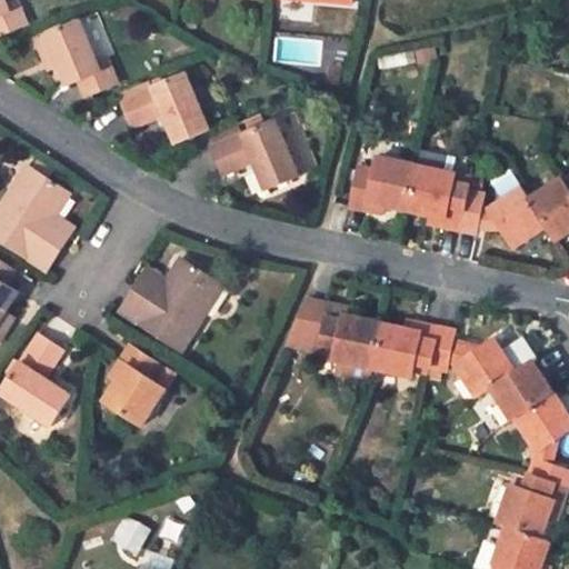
[(0,0),(0,36),(28,26),(17,0),(13,0),(6,3),(3,0),(0,0)]
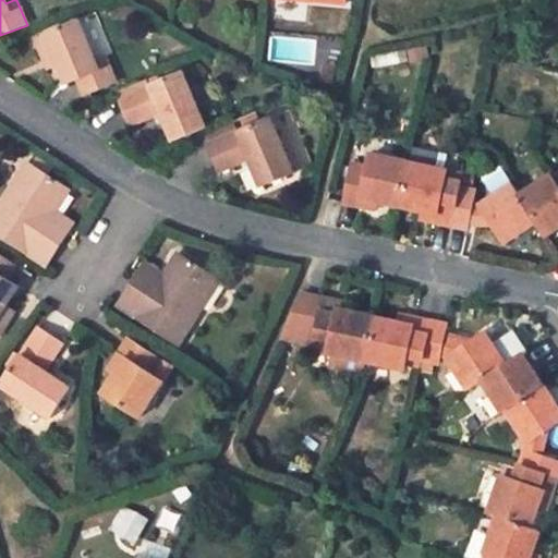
[(113,84),(104,58),(95,62),(77,21),(44,35),(57,65),(65,84),(75,81),(83,97),(113,84)]
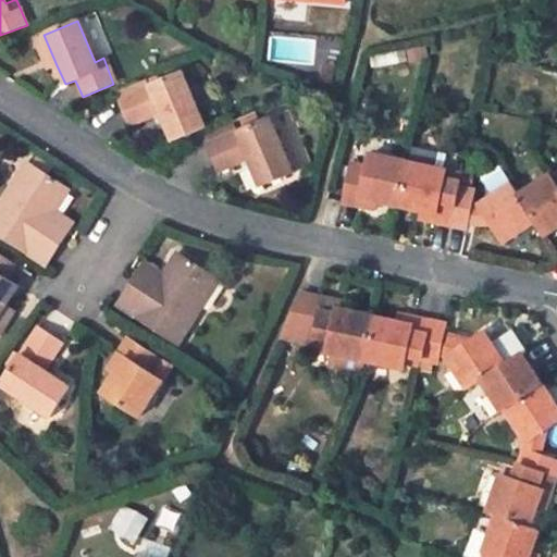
[(33,39),(47,70),(57,65),(44,35),(33,39)]
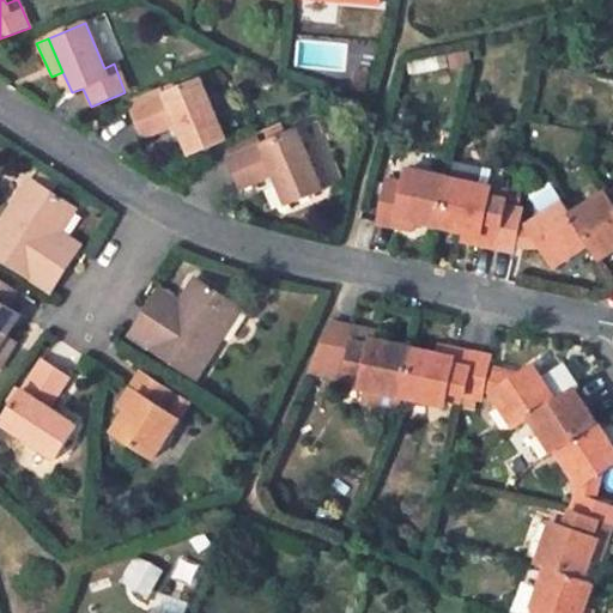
[(224,141),(199,82),(129,110),(143,139),(176,125),(188,156),(224,141)]
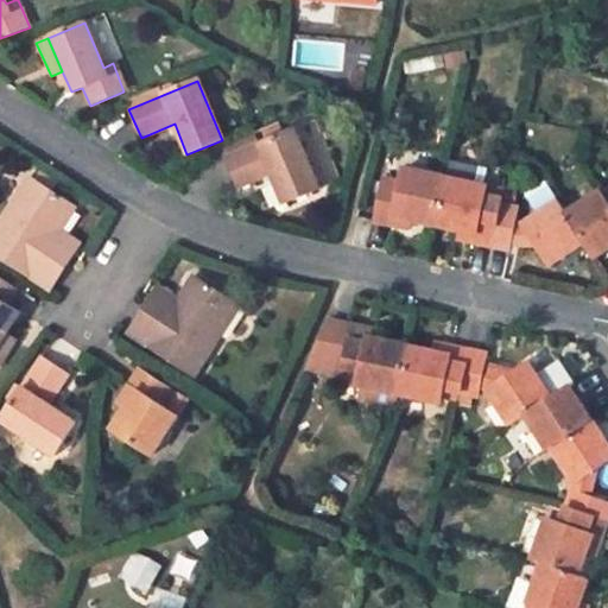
[(321,188),(296,130),(227,158),(238,184),(259,177),(271,172),(284,202),(321,188)]
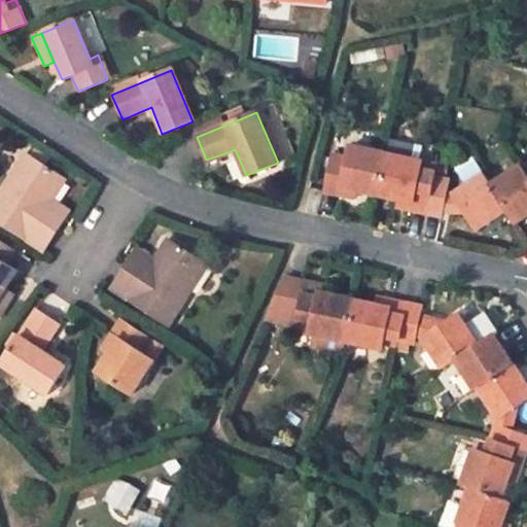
[(385,153),(351,145),(342,186),(356,190),(376,196),(385,153)]
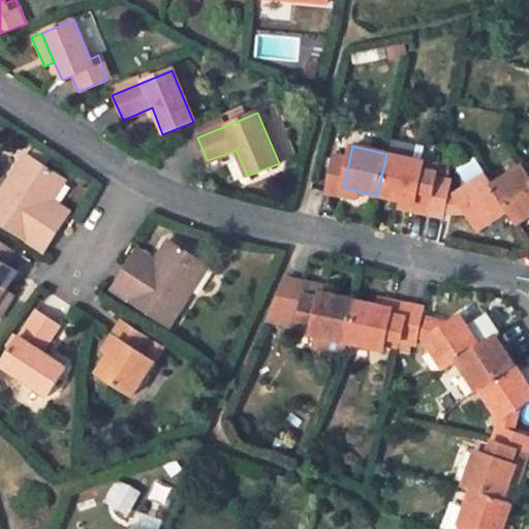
[(225,154),(237,180),(247,176),(236,150),(225,154)]
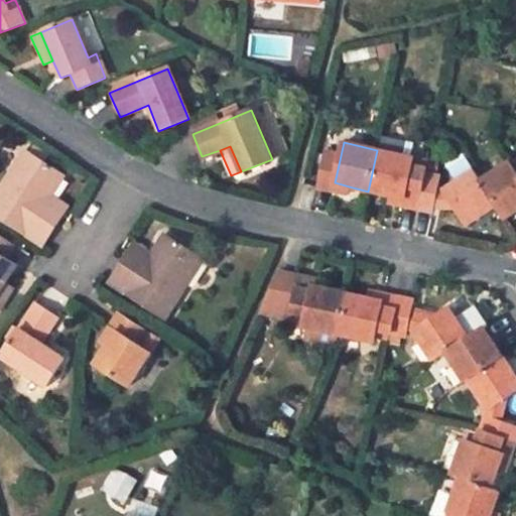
[(63,176),(23,150),(0,186),(0,217),(42,246),(62,215),(45,205),(51,196),(63,176)]
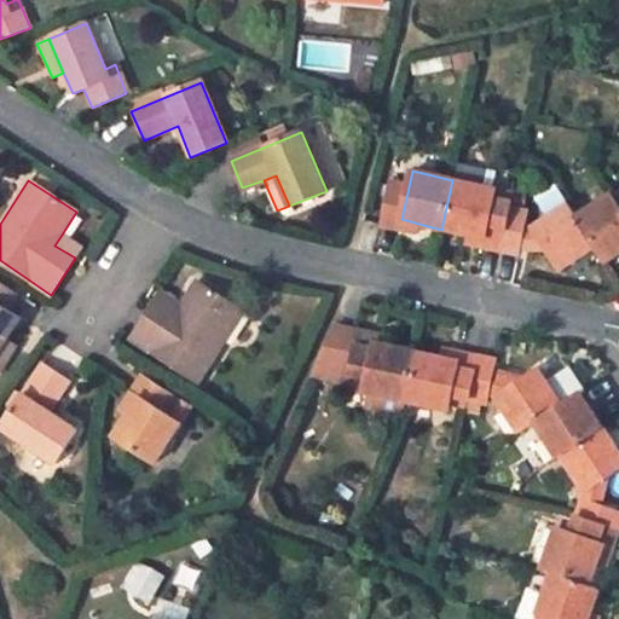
[(496,191),(452,180),(441,230),(467,236),(484,239),(482,249),(497,253),(507,207),(510,196),(495,192),(496,191)]
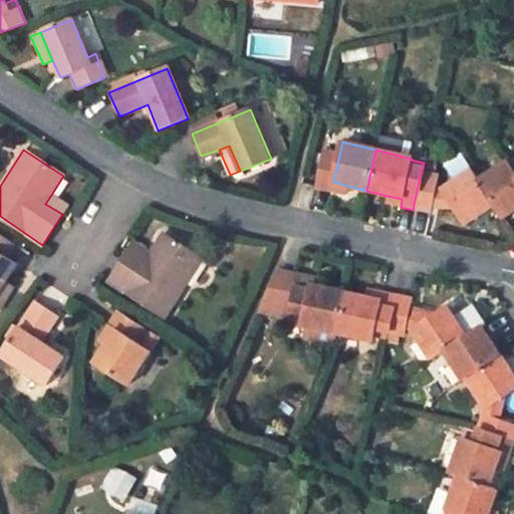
[(339,155),(324,151),(316,186),(331,190),(333,182),(339,155)]
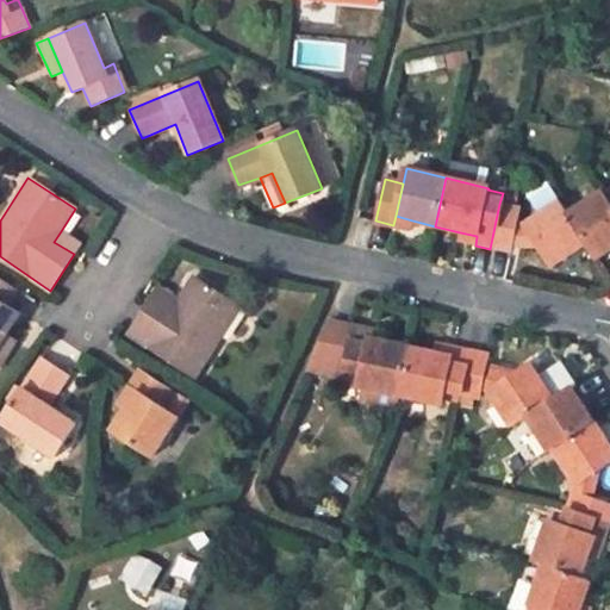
[(537,217),(526,225),(540,249),(551,266),(585,243),(567,216),(559,203),(547,184),(526,198),(537,217)]
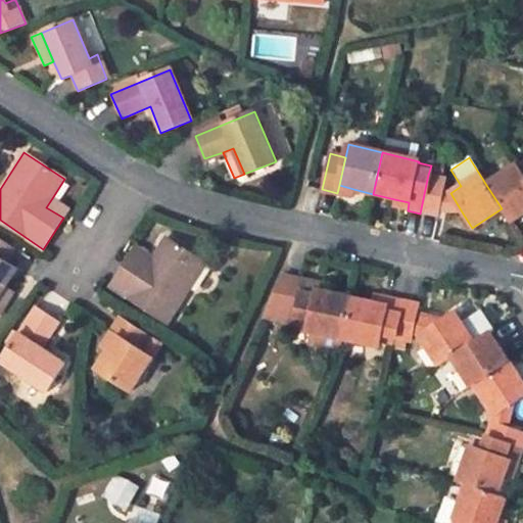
[(516,164),(502,174),(486,185),(502,208),(511,223),(522,215),(522,175),(518,168),(516,164)]
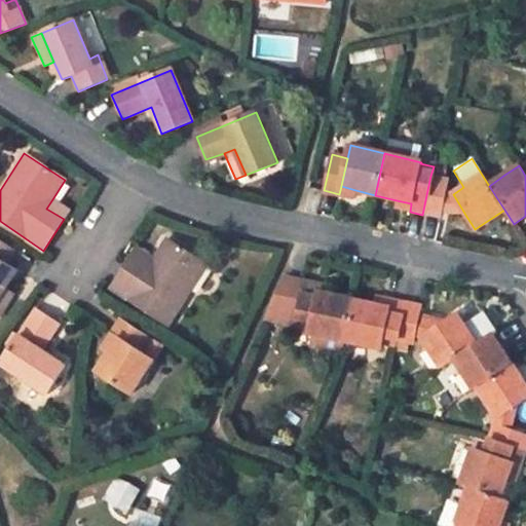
[(339,194),(353,197),(355,190),(341,186),(339,194)]
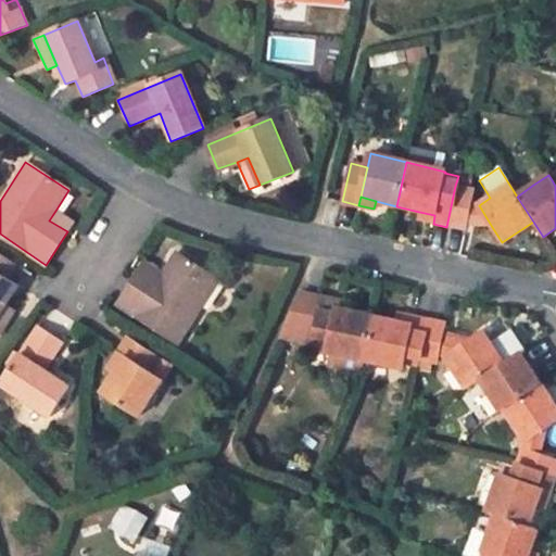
[(492,227),(479,205),(469,204),(465,225),(492,227)]
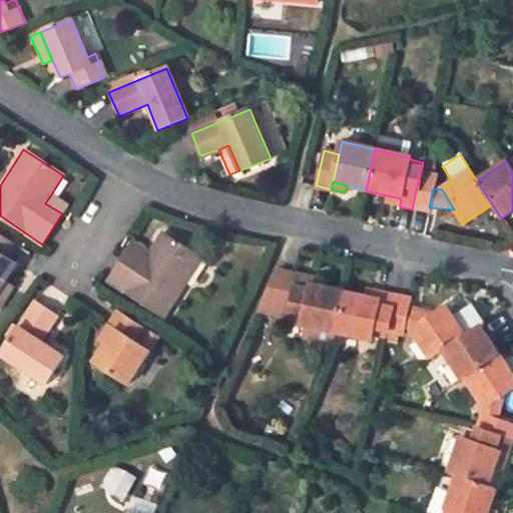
[(62,213),(68,205),(51,194),(45,203),(62,213)]
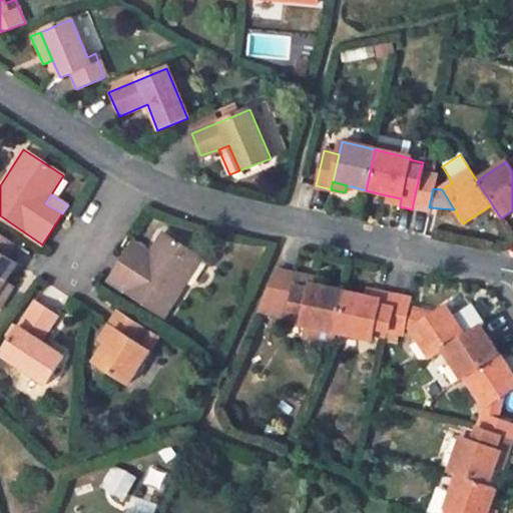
[(387,195),(386,201),(400,206),(401,198),(387,195)]
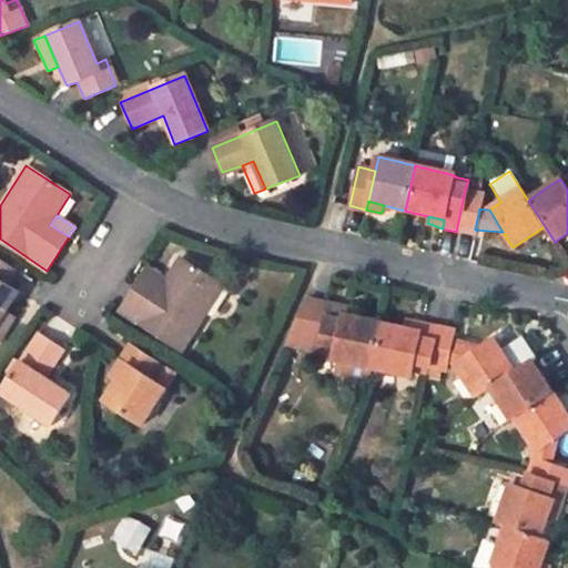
[(223,286),(180,257),(172,271),(166,279),(148,266),(119,311),(121,312),(138,323),(180,352),(223,286)]
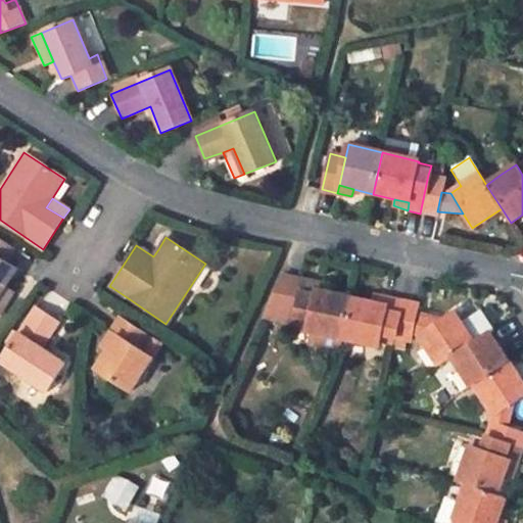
[(158,249),(141,237),(136,245),(153,256),(158,249)]
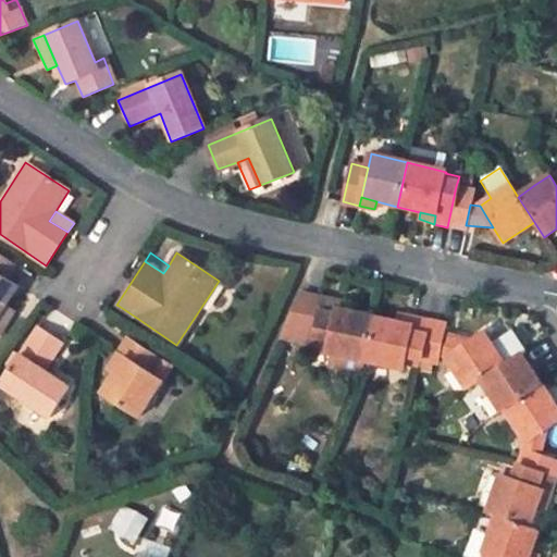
[(0,254),(0,318),(9,306),(20,287),(8,280),(19,265),(0,254)]
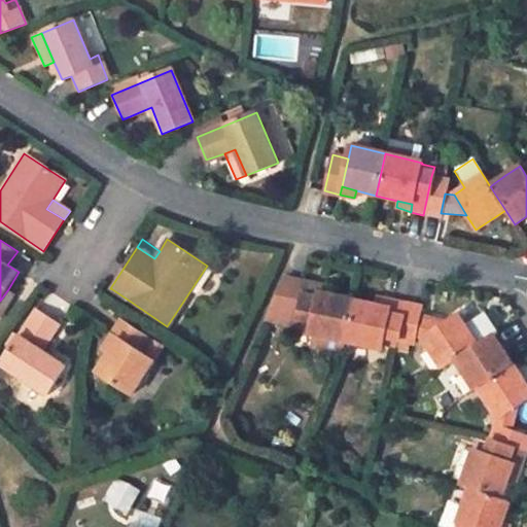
[(311,322),(308,335),(316,336),(345,342),(354,300),(332,294),(317,291),(319,283),(304,280),(296,319),(311,322)]
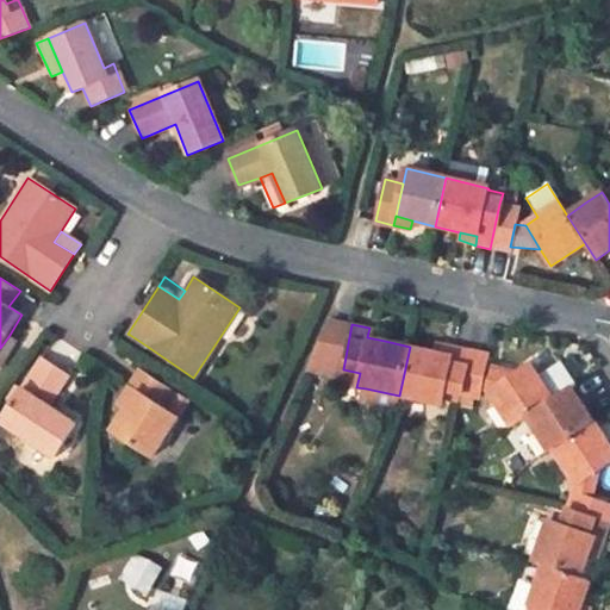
[(385,341),(387,331),(369,328),(367,337),(385,341)]
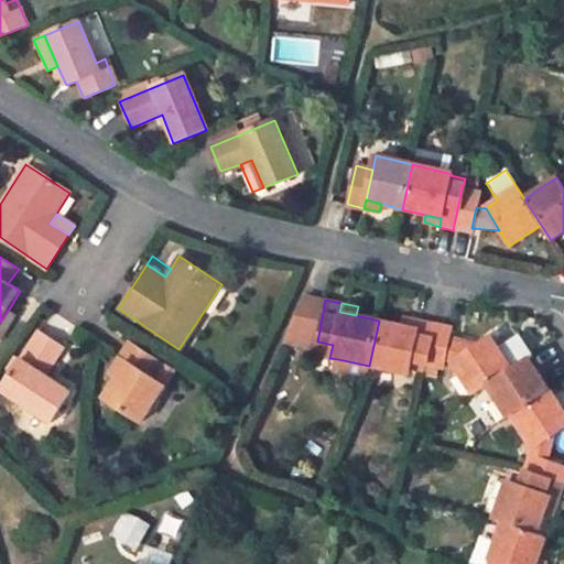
[(0,322),(0,338),(17,315),(9,310),(0,322)]
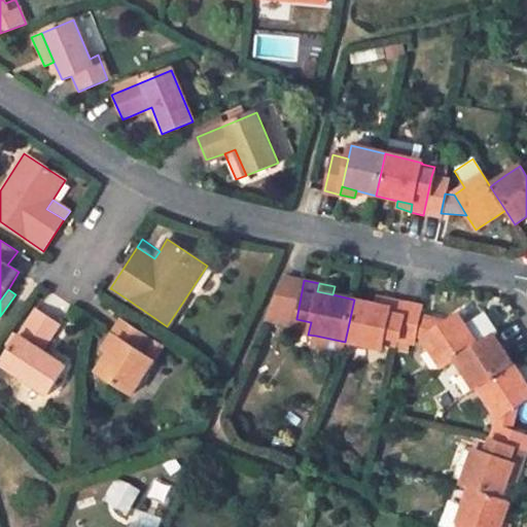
[(112,289),(109,295),(124,306),(128,300),(112,289)]
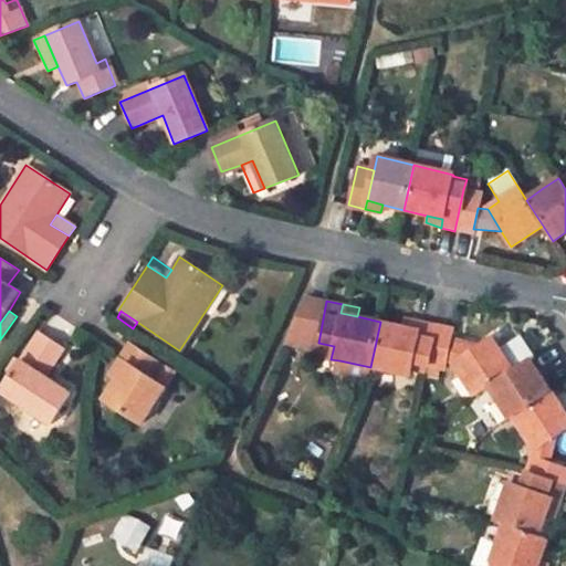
[(421,321),(406,318),(404,326),(419,329),(421,321)]
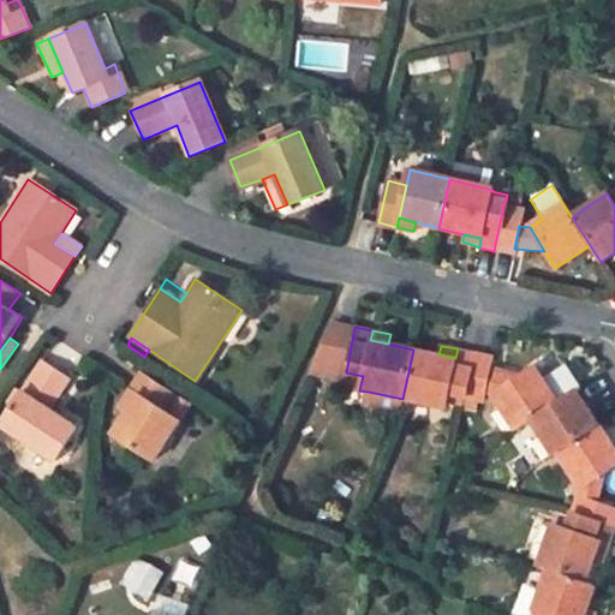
[(448,407),(451,395),(465,398),(475,353),(458,348),(455,358),(439,354),(413,350),(402,399),(448,407)]
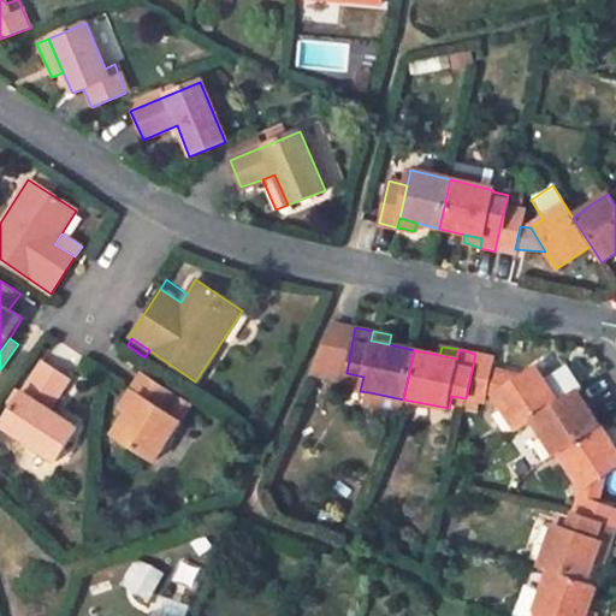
[(489,369),(492,357),(475,354),(466,398),(468,400),(469,396),(483,400),(489,369)]
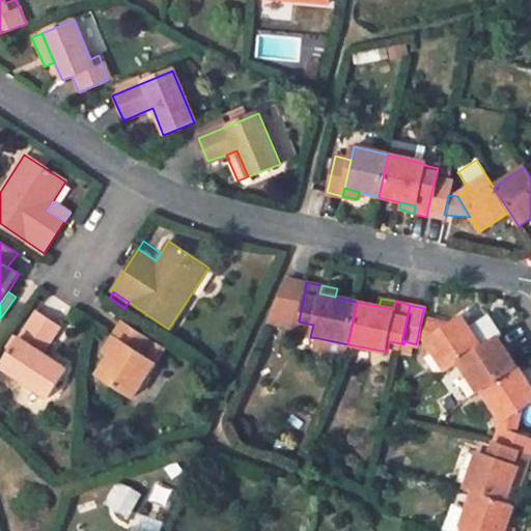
[(49,347),(61,329),(35,312),(19,337),(10,351),(1,365),(49,395),(52,389),(60,376),(65,367),(45,355),(49,347)]
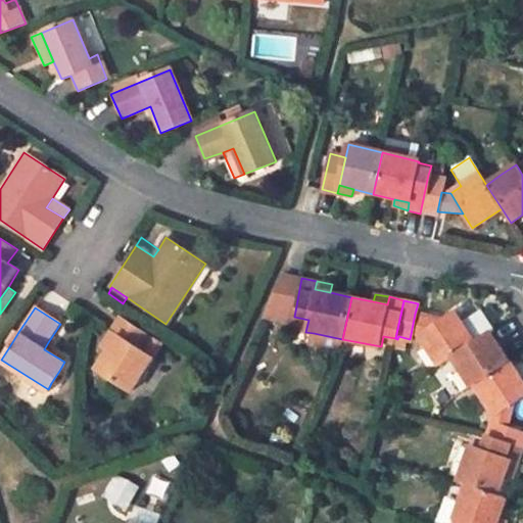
[(441,323),(415,314),(412,332),(419,337),(441,323)]
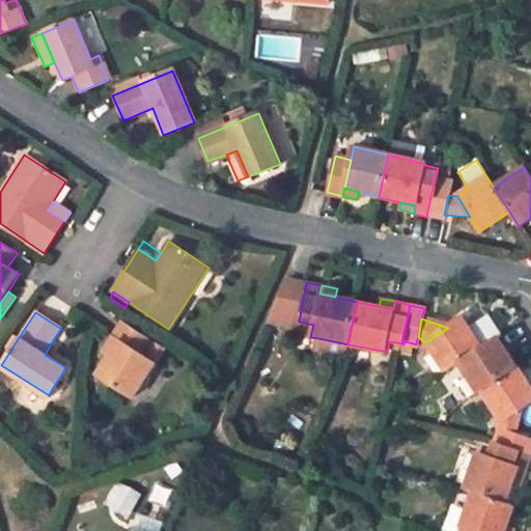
[(482,347),(463,318),(448,328),(425,342),(445,371),(458,363),(482,347)]
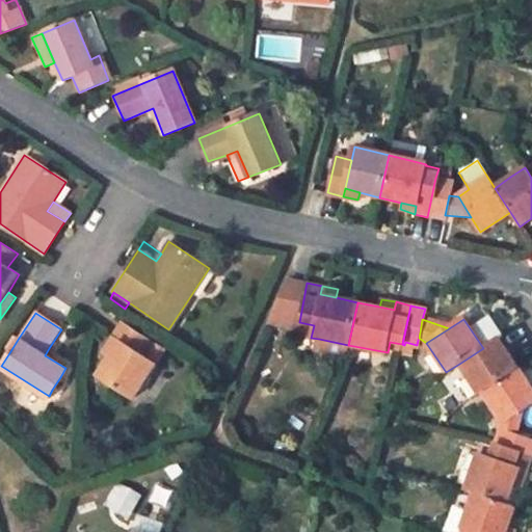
[(112,335),(120,340),(107,357),(96,374),(133,398),(156,362),(144,354),(153,342),(122,321),(112,335)]
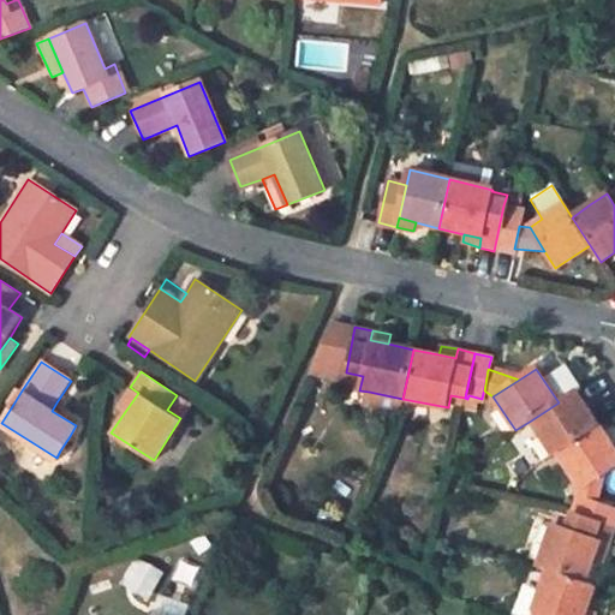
[(16,387),(6,402),(12,406),(22,390),(16,387)]
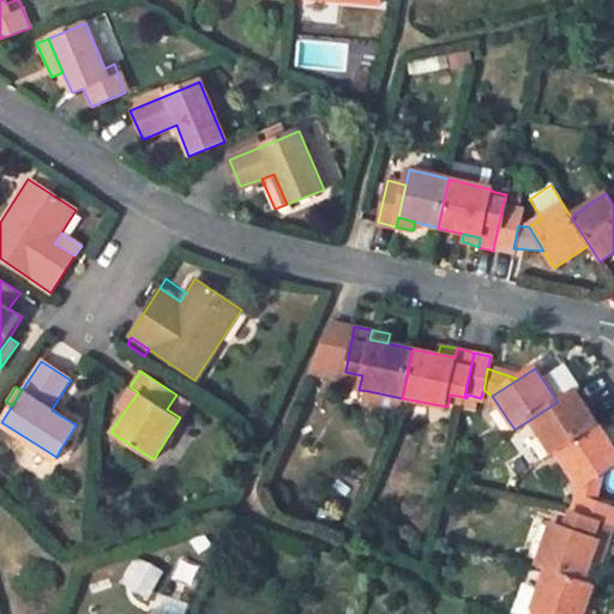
[(130,386),(116,408),(124,413),(138,392),(130,386)]
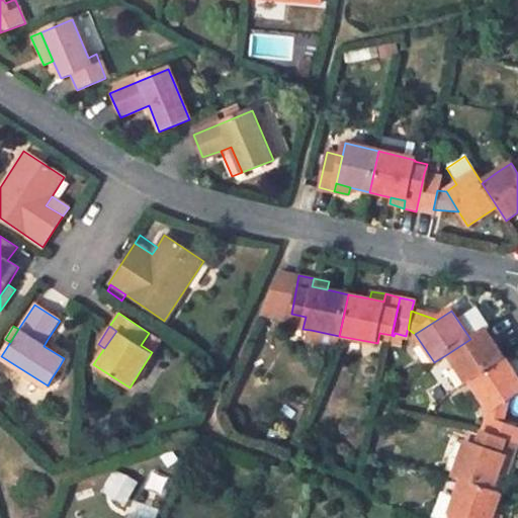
[(505,358),(486,329),(470,339),(447,354),(466,383),(470,380),(505,358)]
